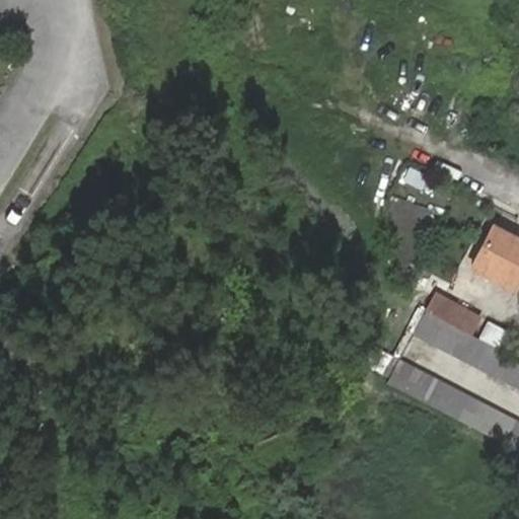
[(508,236),(493,229),(470,273),(513,294),(518,281),(518,241),(518,242),(517,244),(507,239),(508,236)]
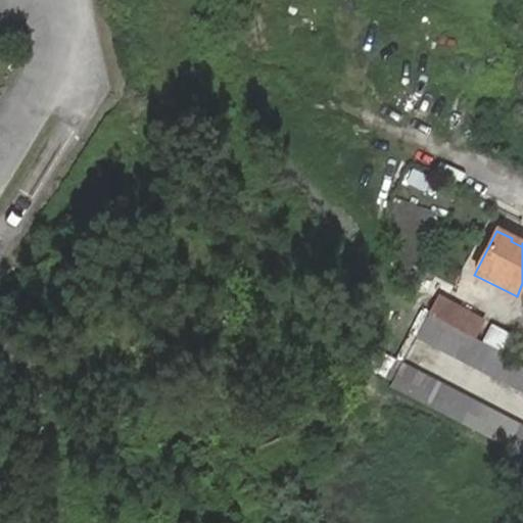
[(512,238),(511,241),(521,246),(522,244),(512,238)]
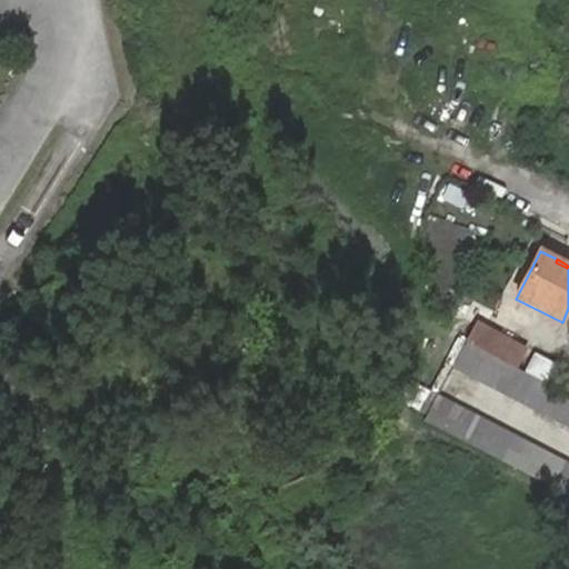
[(476,325),(466,341),(478,349),(483,351),(491,356),(501,360),(505,361),(510,366),(512,367),(513,367),(523,349),(476,325)]
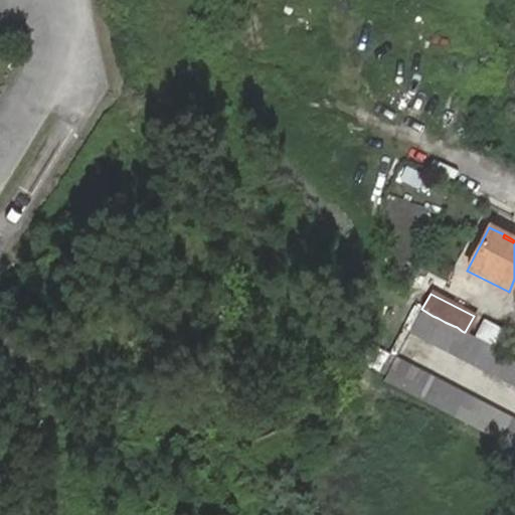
[(433,316),(421,309),(413,325),(410,332),(421,338),(433,316)]
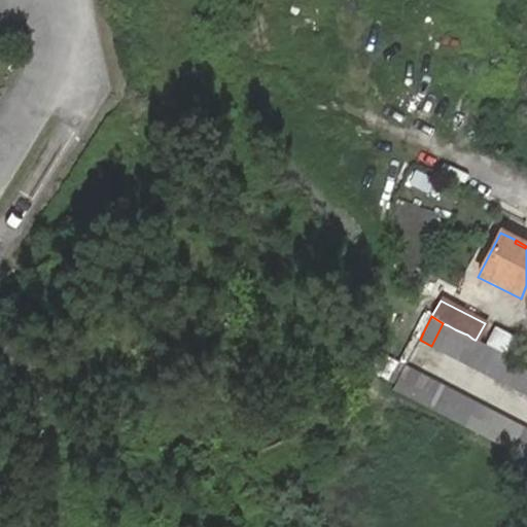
[(444,352),(455,329),(448,325),(443,323),(431,346),(444,352)]
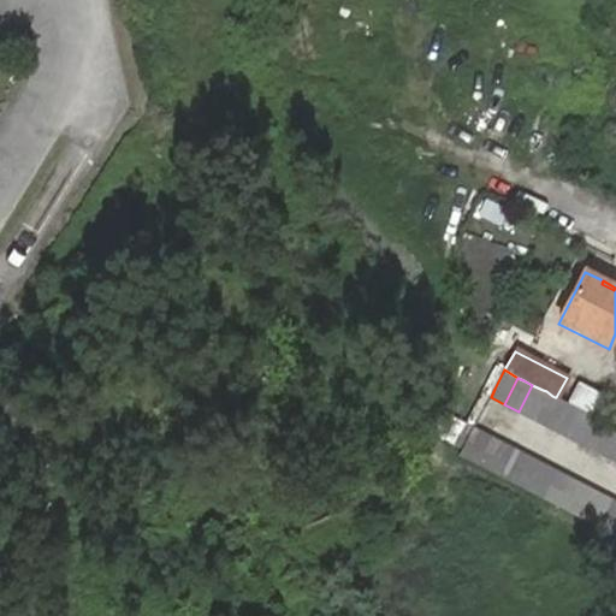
[(532,419),(546,391),(543,390),(532,385),(519,412),(532,419)]
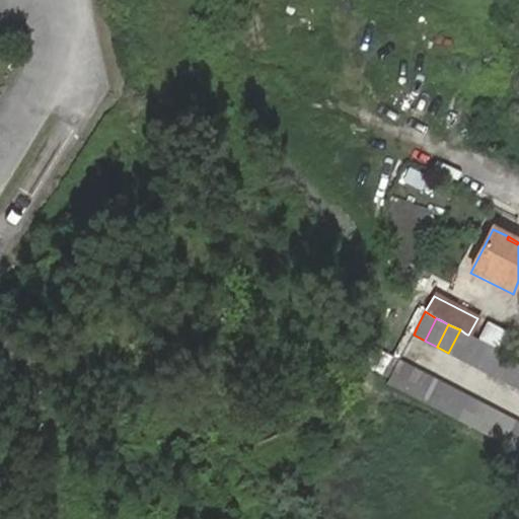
[(468,335),(467,335),(465,334),(460,329),(448,353),(460,358),(472,337),(468,335)]
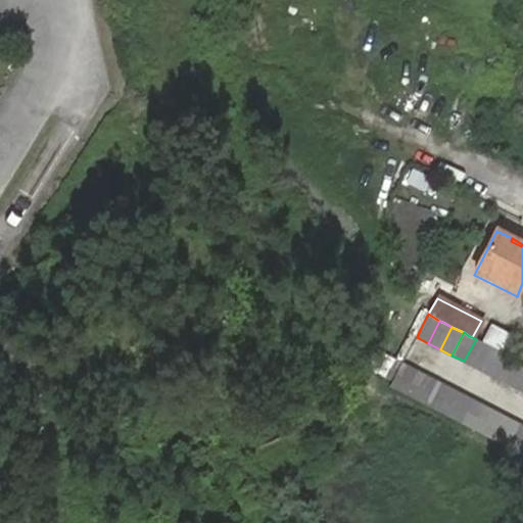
[(476,368),(487,345),(476,339),(464,361),(476,368)]
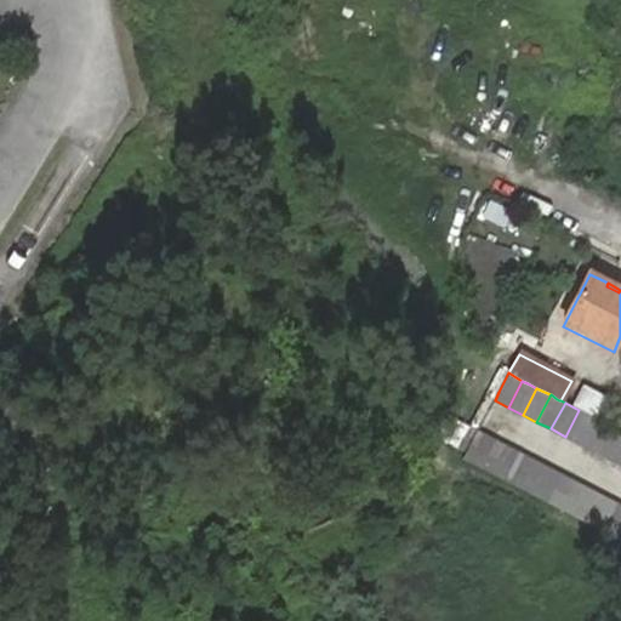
[(579,444),(593,417),(588,415),(579,410),(565,437),(579,444)]
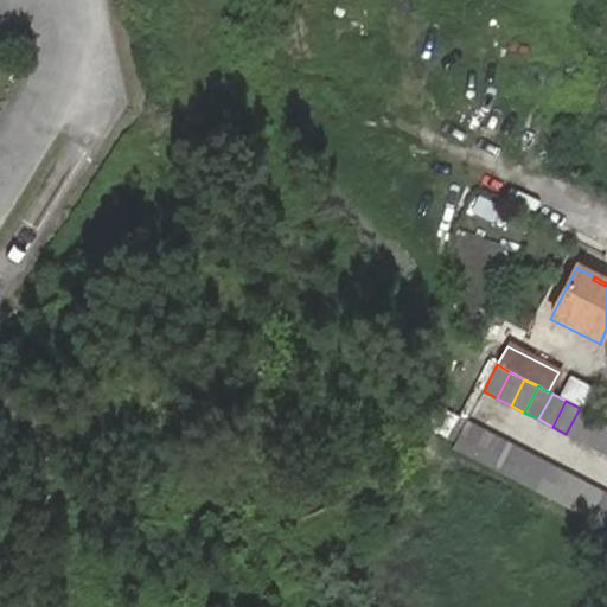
[(580,441),(594,415),(585,410),(582,409),(580,408),(566,434),(580,441)]
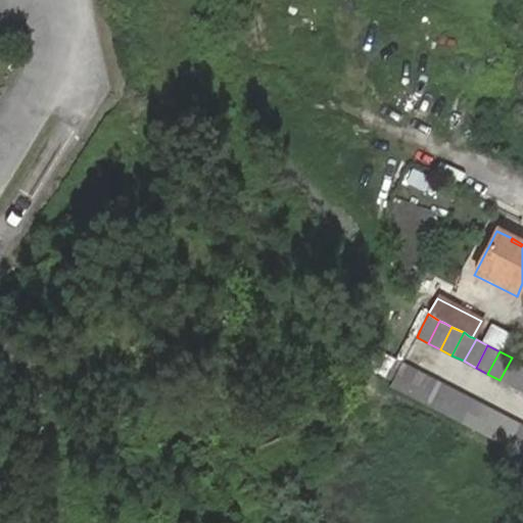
[(512,386),(522,364),(522,363),(517,361),(512,358),(500,380),(512,386)]
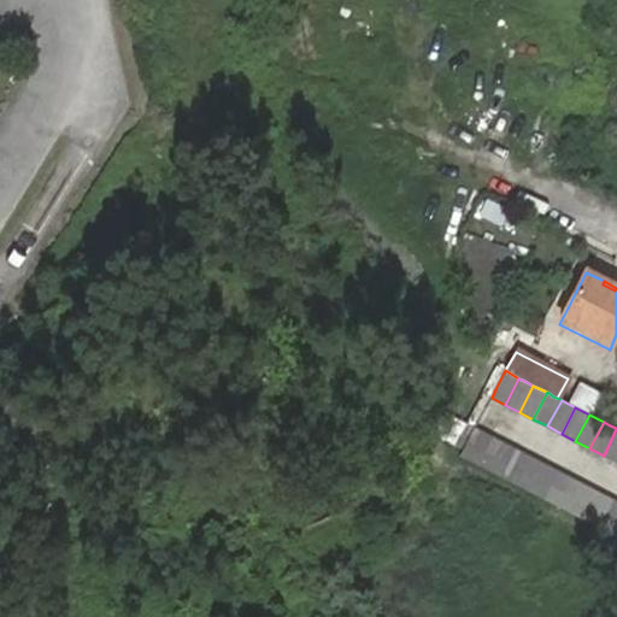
[(488,436),(474,429),(459,456),(475,463),(488,436)]
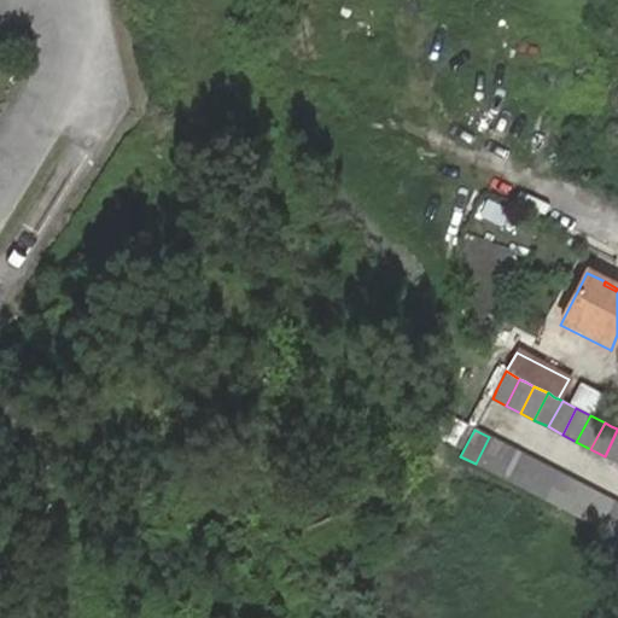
[(617,430),(605,456),(617,464),(617,430)]
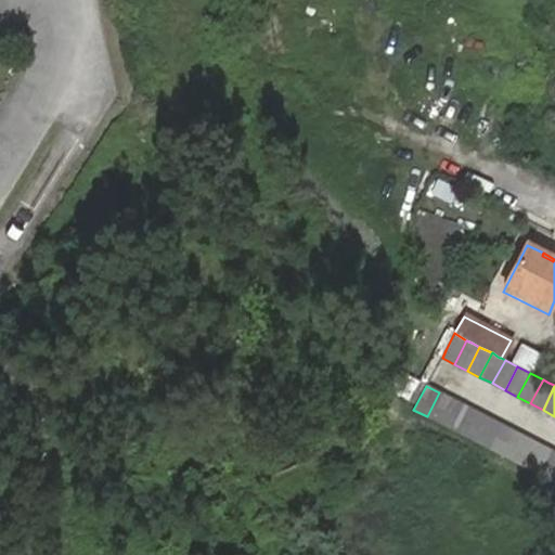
[(439,392),(427,416),(440,423),(452,398),(439,392)]
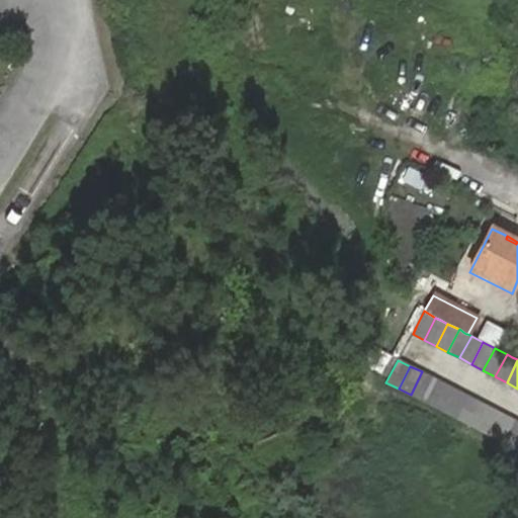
[(422,371),(411,395),(423,402),(434,378),(422,371)]
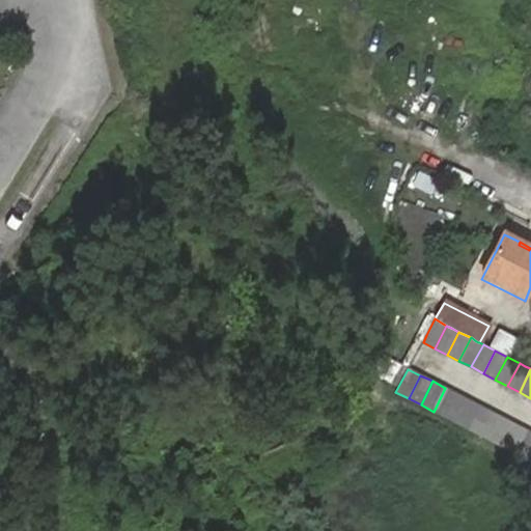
[(445,388),(434,412),(446,418),(457,394),(445,388)]
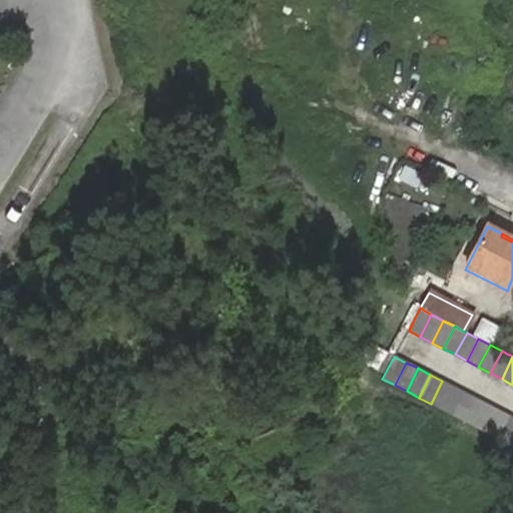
[(442,381),(431,404),(443,409),(454,386),(442,381)]
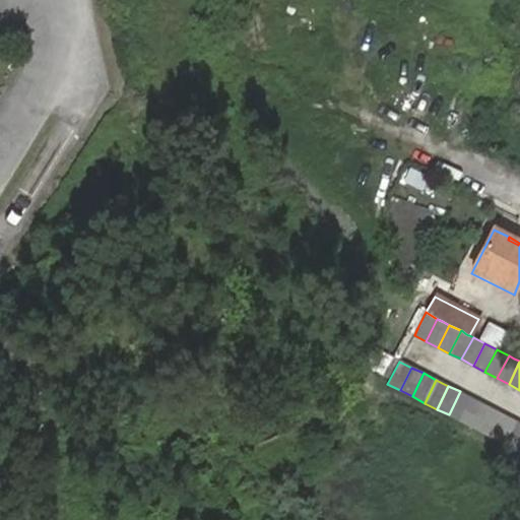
[(460,391),(449,414),(461,420),(473,398),(460,391)]
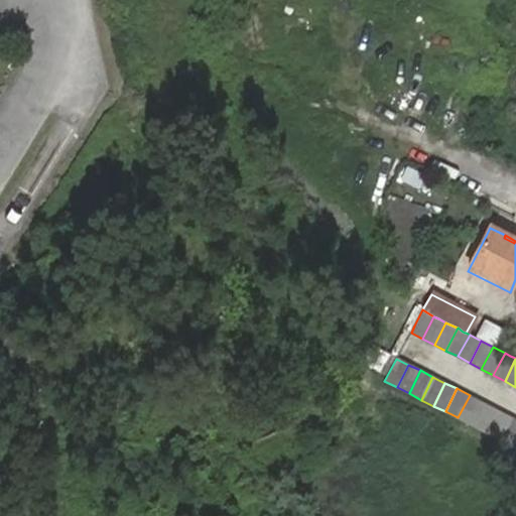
[(470,395),(458,417),(470,424),(481,401),(470,395)]
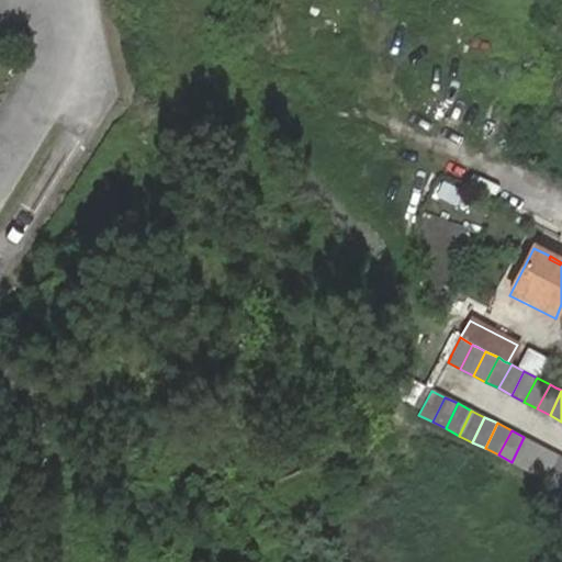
[(524,437),(512,462),(525,469),(538,444),(524,437)]
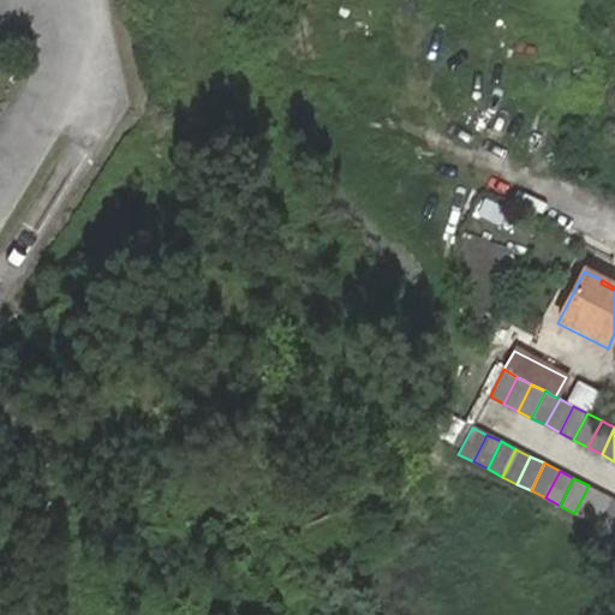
[(589,485),(574,513),(589,520),(603,493),(589,485)]
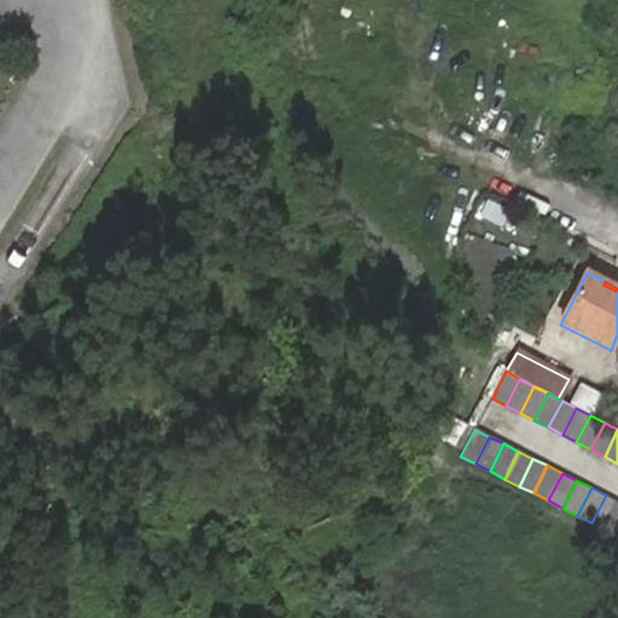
[(617,501),(606,495),(592,523),(606,530),(617,506),(617,501)]
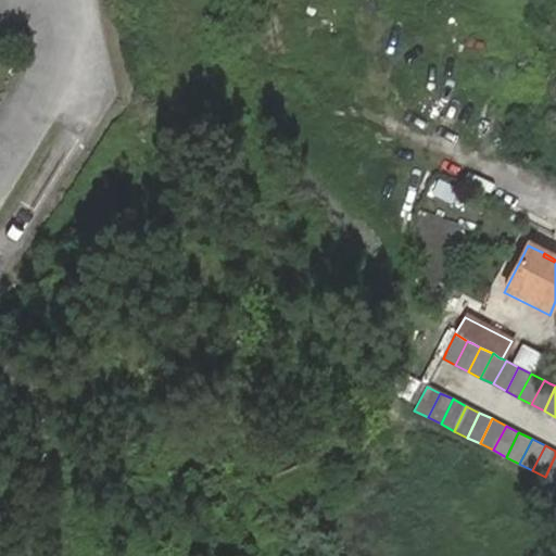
[(555,455),(545,477),(555,481),(555,455)]
